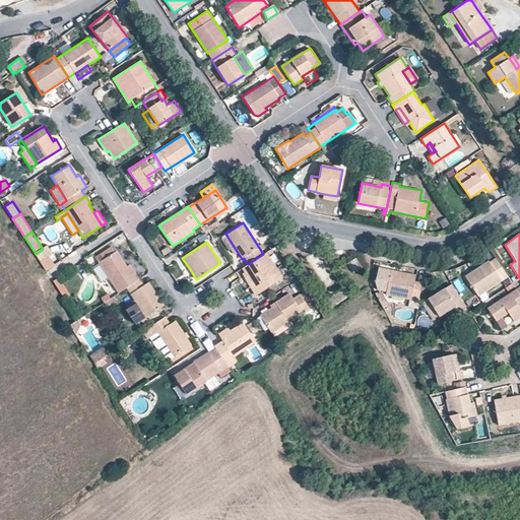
[(43,249),(36,254),(41,262),(49,256),(53,254),(48,246),(43,249)]
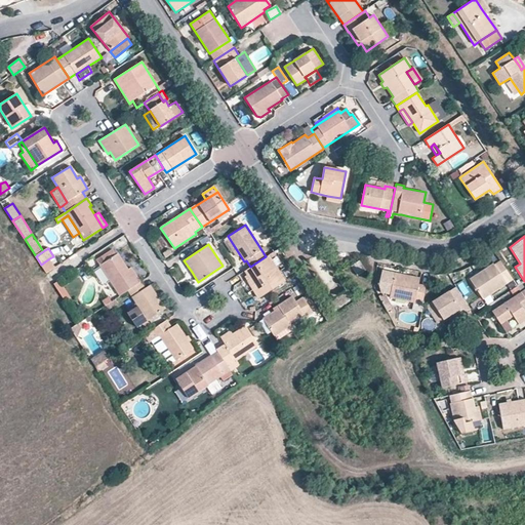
[(140,282),(131,268),(128,269),(118,253),(116,254),(113,249),(101,258),(104,263),(98,266),(99,267),(107,277),(110,282),(119,296),(127,291),(140,282)]
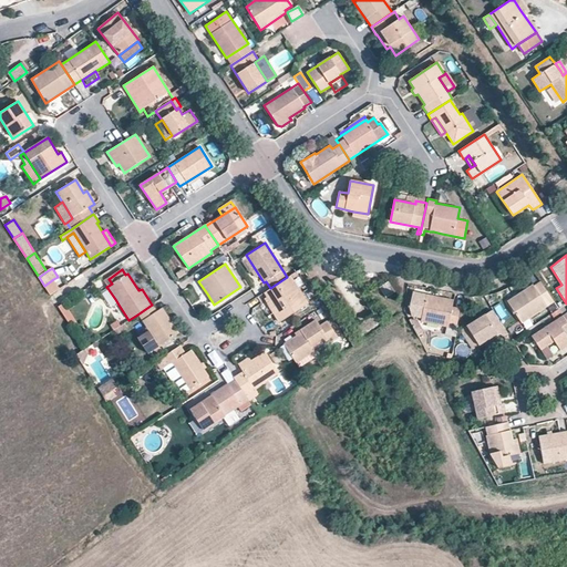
[(308,303),(290,276),(287,277),(270,288),(264,292),(269,300),(267,302),(279,322),(308,303)]
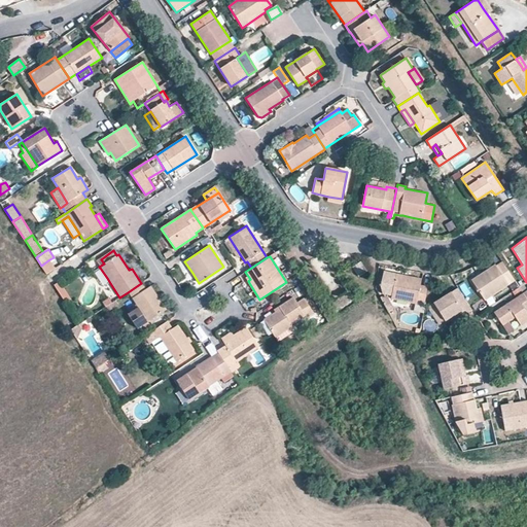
[(179,264),(176,258),(167,264),(171,270),(179,264)]
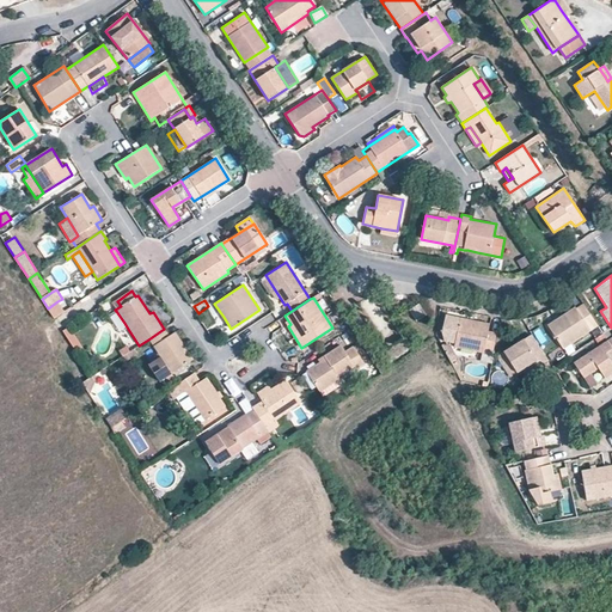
[(57,301),(48,308),(55,319),(65,312),(57,301)]
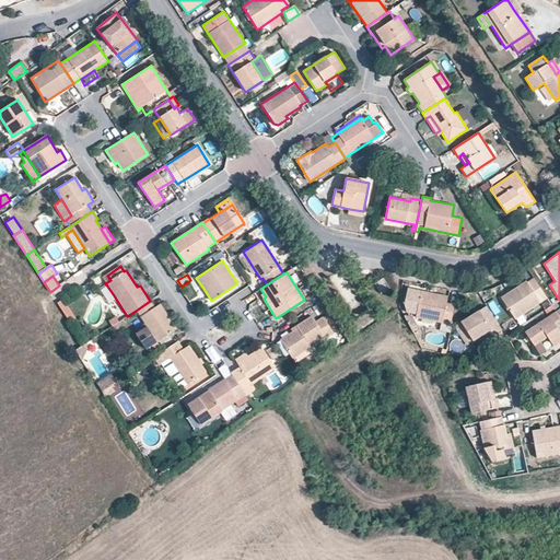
[(547,299),(533,277),(500,296),(515,319),(547,299)]
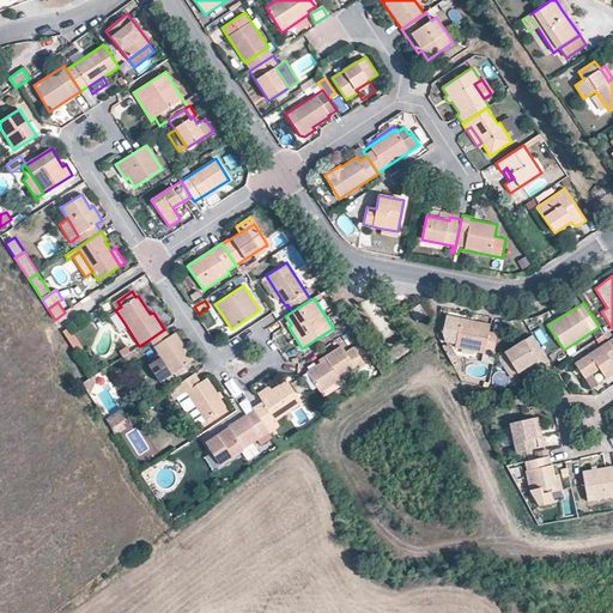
[(410,311),(417,321),(426,315),(419,304),(410,311)]
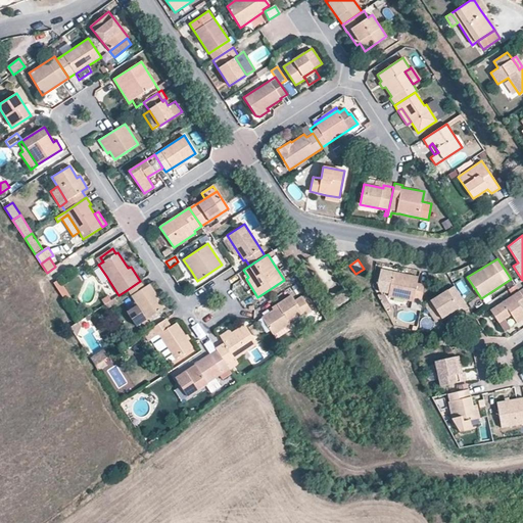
[(102,285),(109,281),(106,276),(99,266),(92,270),(102,285)]
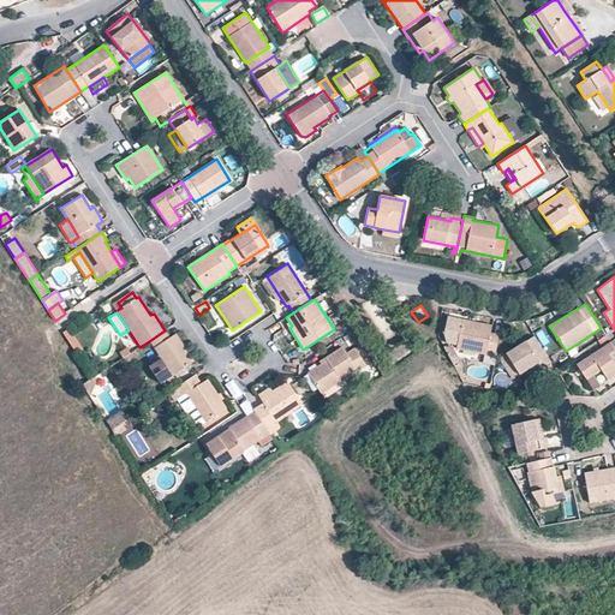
[(493,365),(500,334),(490,333),(493,324),(449,317),(445,338),(449,345),(454,345),(454,350),(483,354),(481,363),(493,365)]
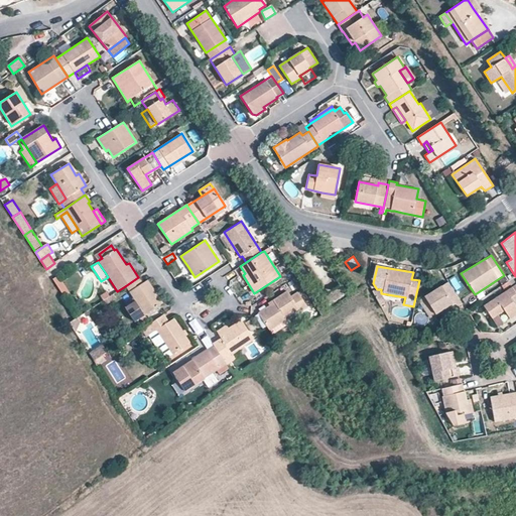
[(195,277),(188,267),(181,272),(188,282),(195,277)]
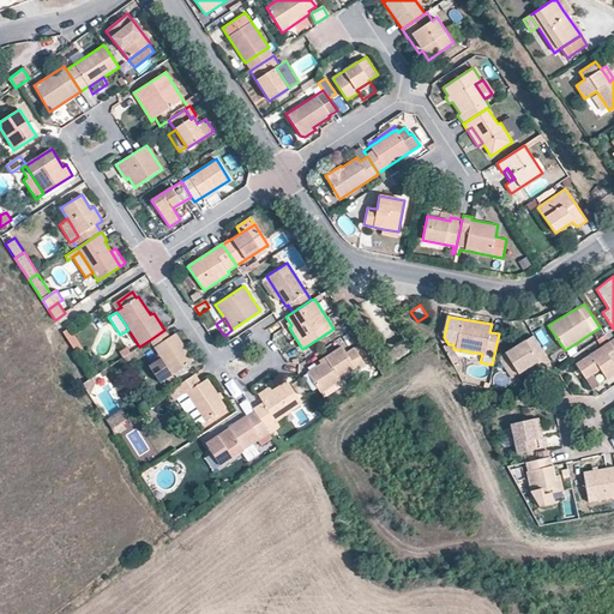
[(83,349),(70,327),(62,332),(77,354),(83,349)]
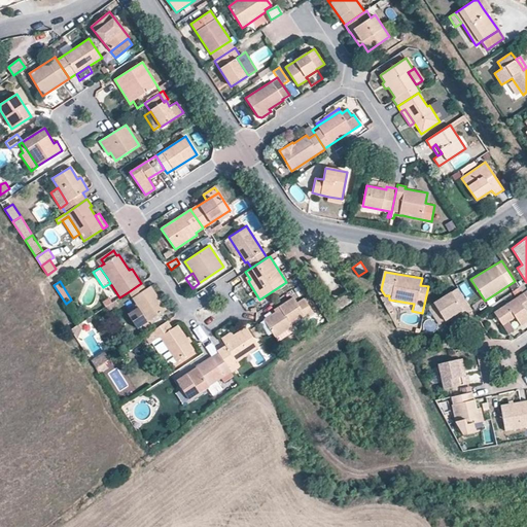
[(167,310),(151,286),(146,289),(142,283),(141,283),(128,292),(139,309),(147,322),(167,310)]
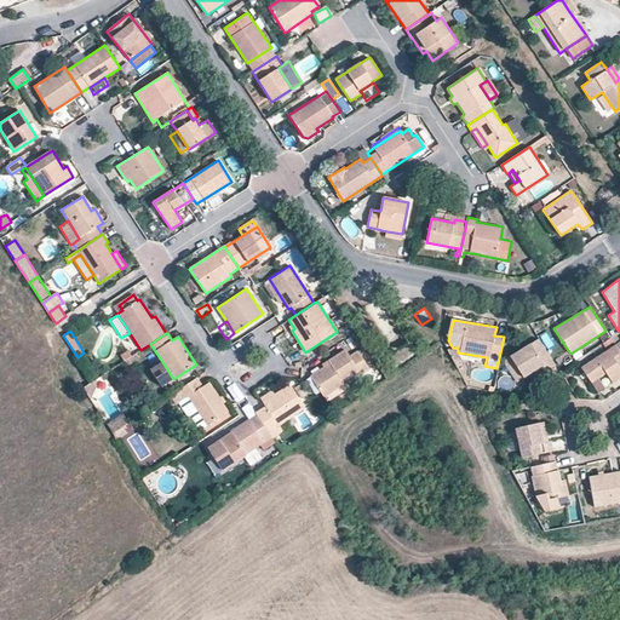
[(544,365),(552,360),(539,338),(510,356),(523,378),(529,374),(544,365)]
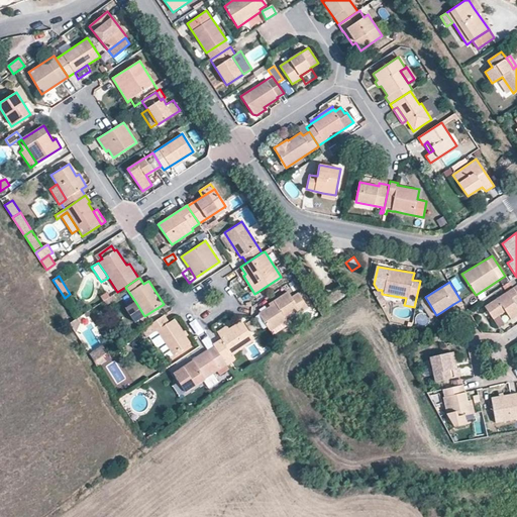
[(516,294),(513,288),(484,306),(493,319),(499,315),(505,311),(511,320),(516,315),(516,294)]
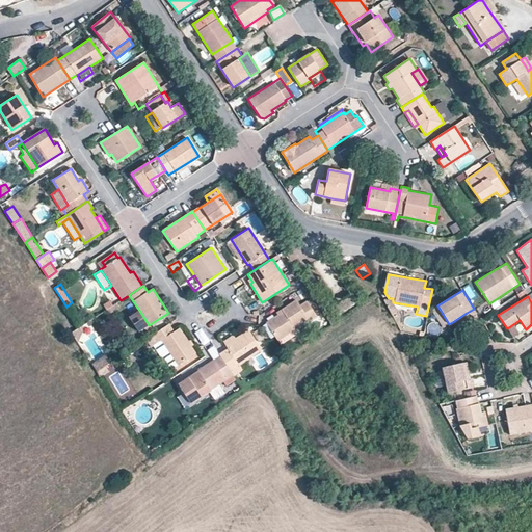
[(266,323),(277,341),(295,329),(293,327),(308,319),(309,320),(316,316),(307,301),(299,306),(295,300),(275,313),(277,316),(266,323)]
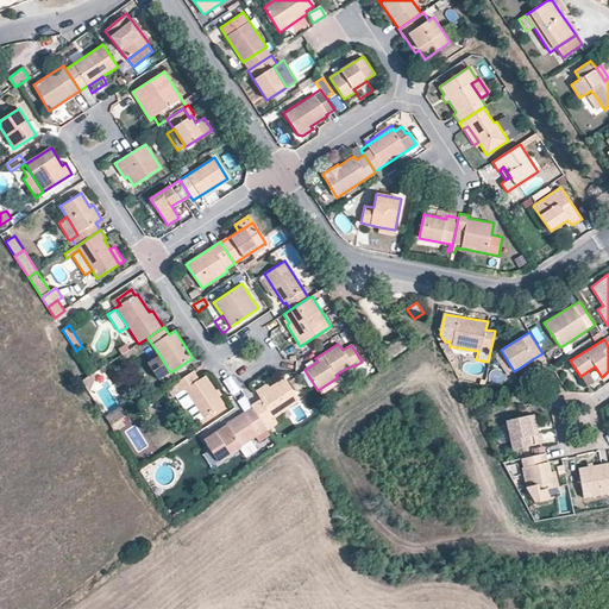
[(514,371),(501,350),(493,355),(507,376),(514,371)]
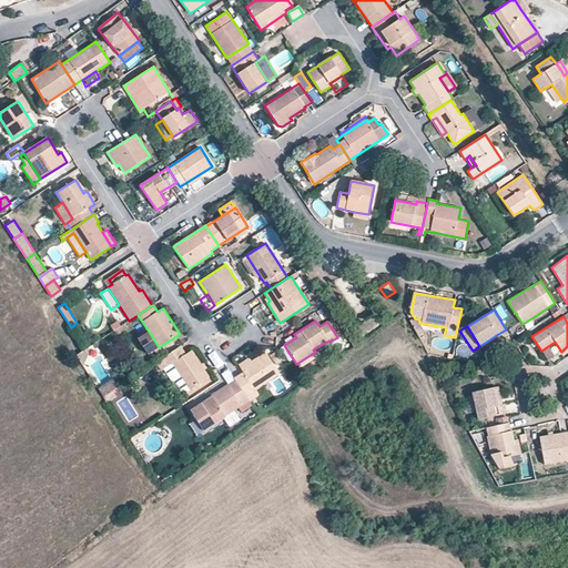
[(159,347),(150,333),(140,340),(149,354),(159,347)]
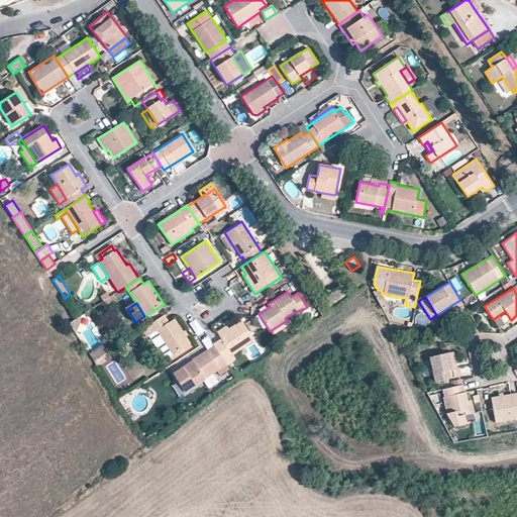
[(449,313),(456,309),(453,304),(441,312),(443,315),(449,312),(449,313)]
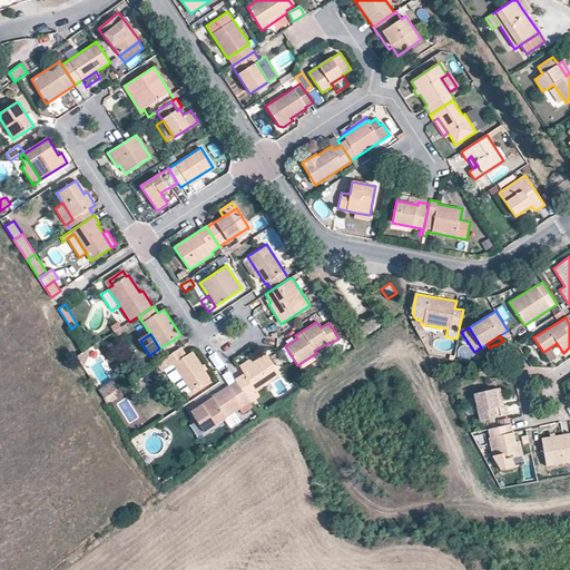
[(209,379),(192,352),(186,356),(180,347),(156,363),(161,373),(174,364),(178,372),(190,391),(209,379)]
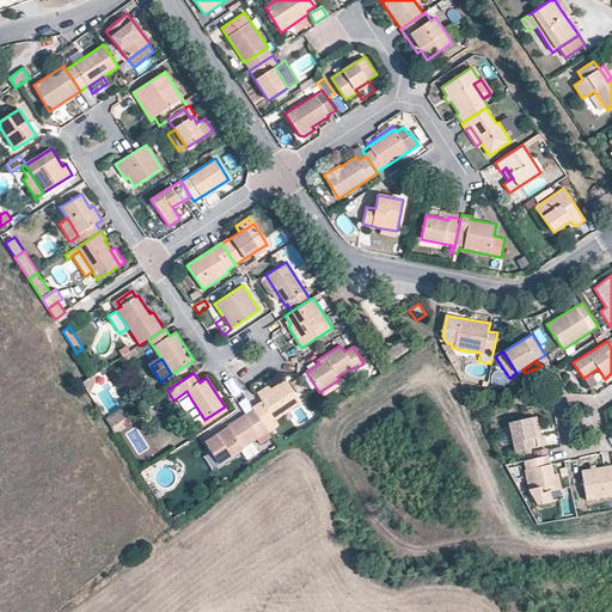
[(591,373),(583,378),(591,389),(598,384),(591,373)]
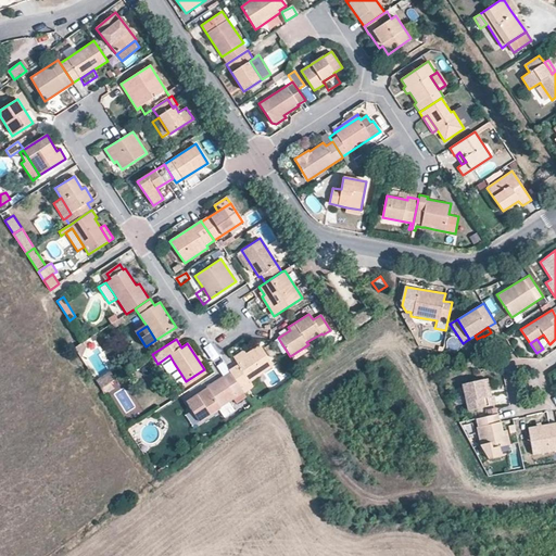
[(84,342),(75,348),(81,358),(87,346),(84,342)]
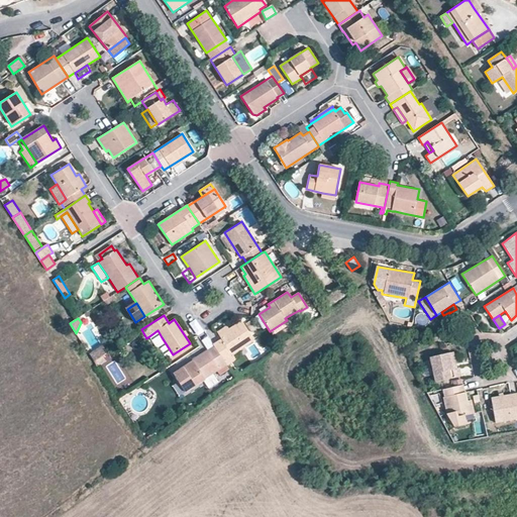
[(232,354),(254,340),(241,321),(228,329),(219,335),(221,339),(213,344),(226,366),(235,359),(232,354)]
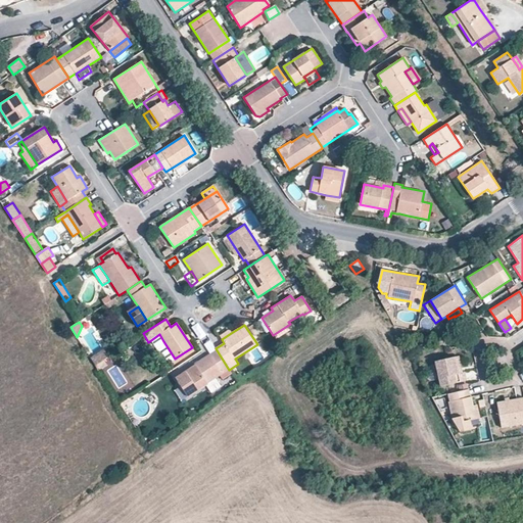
[(222,339),(231,333),(229,329),(219,336),(222,339)]
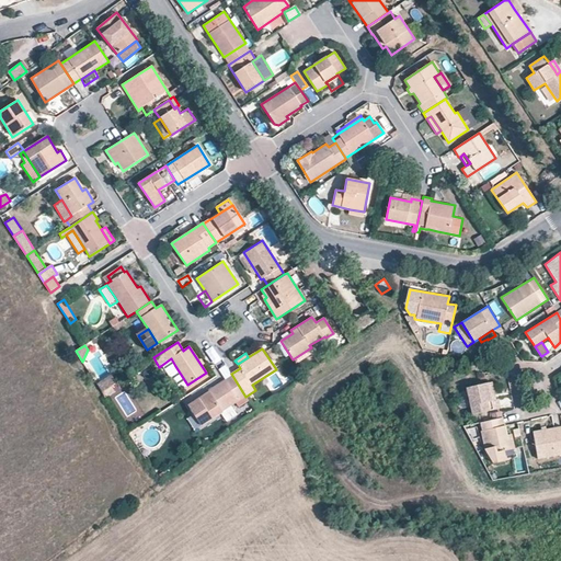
[(187,385),(175,366),(164,374),(176,392),(187,385)]
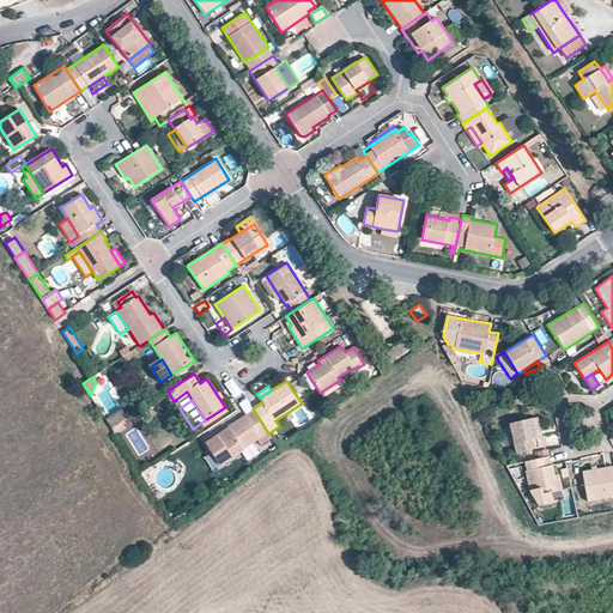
[(111,429),(127,418),(121,408),(105,419),(111,429)]
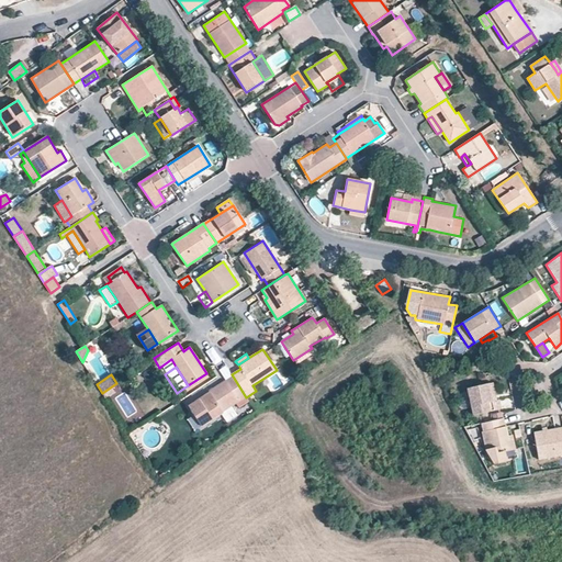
[(225,381),(188,406),(201,426),(222,413),(232,406),(236,403),(239,408),(249,402),(246,397),(233,377),(226,382),(225,381)]
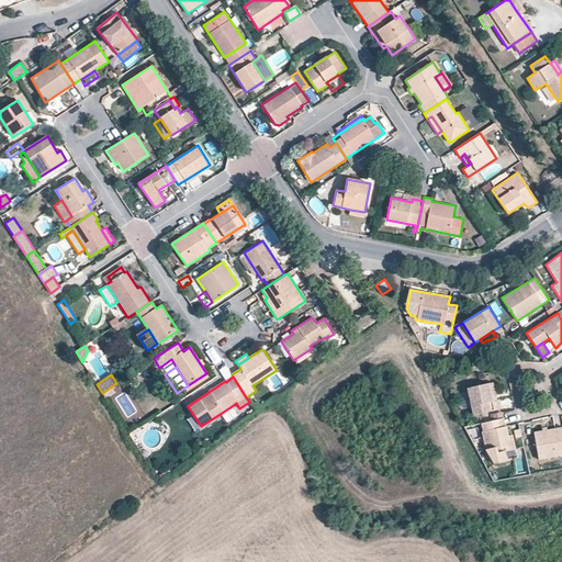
[(499,400),(497,400),(493,401),(490,383),(467,388),(472,415),(502,408),(499,400)]
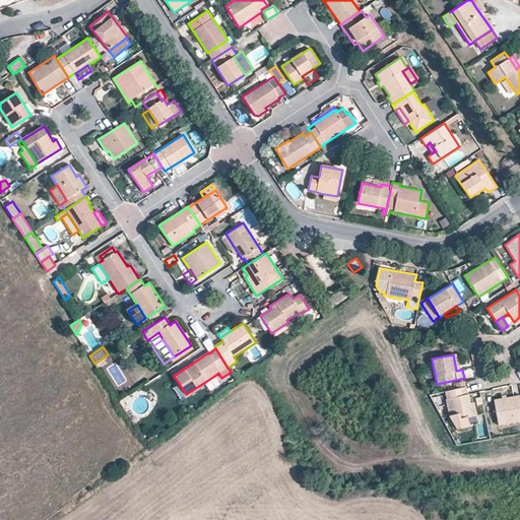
[(98,369),(107,364),(103,358),(94,364),(98,369)]
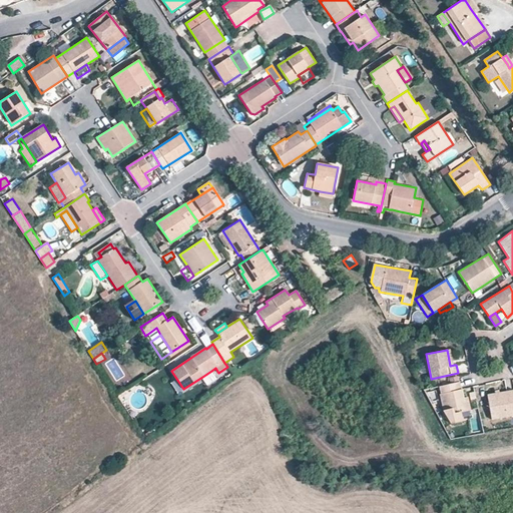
[(217,379),(211,371),(202,377),(207,385),(217,379)]
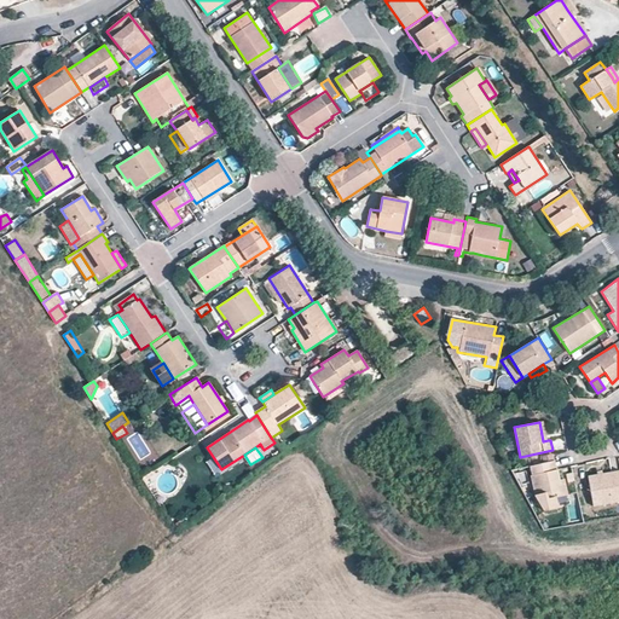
[(555,461),(528,467),(534,496),(544,512),(559,508),(556,497),(568,495),(565,479),(559,479),(555,461)]
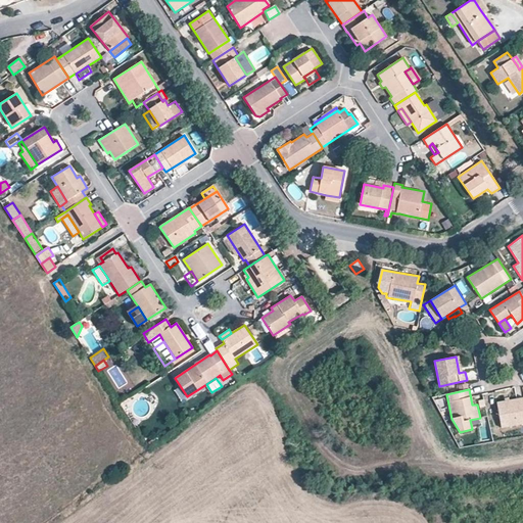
[(522,396),(495,401),(501,428),(522,423),(522,396)]
